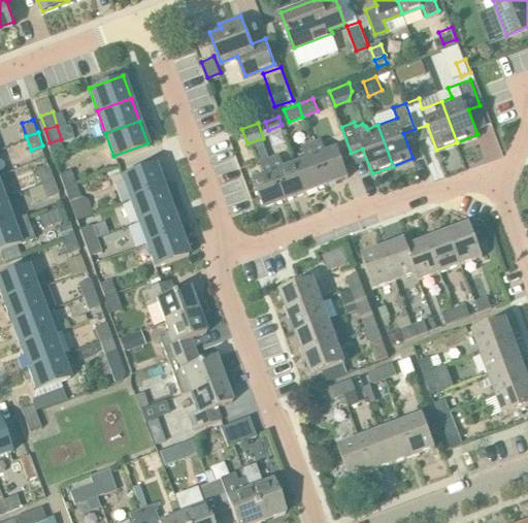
[(321,136),(311,139),(327,182),(349,173),(337,144),(326,149),(321,136)]
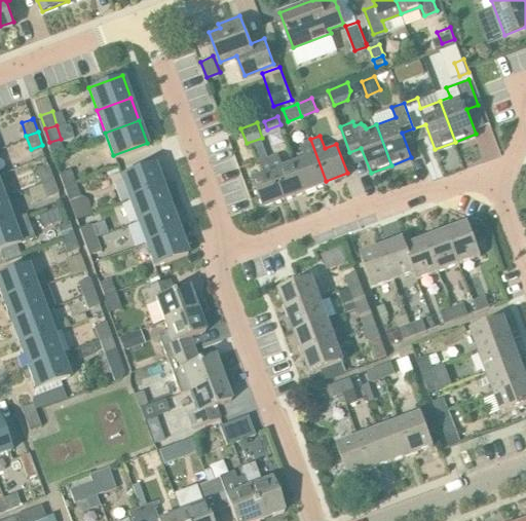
[(305,189),(326,181),(310,139),(302,142),(306,155),(294,160),(305,189)]
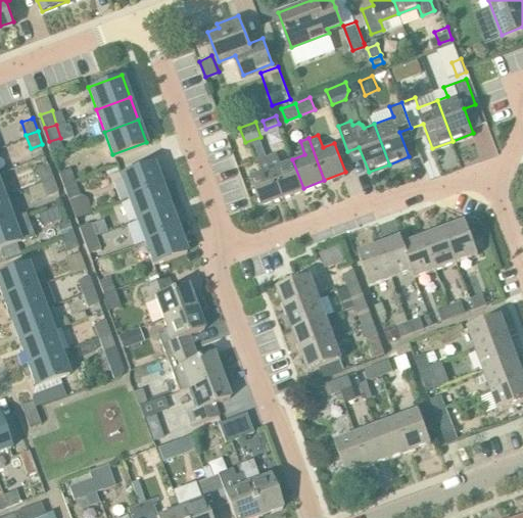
[(277,149),(267,153),(282,195),(303,188),(292,159),(282,163),(277,149)]
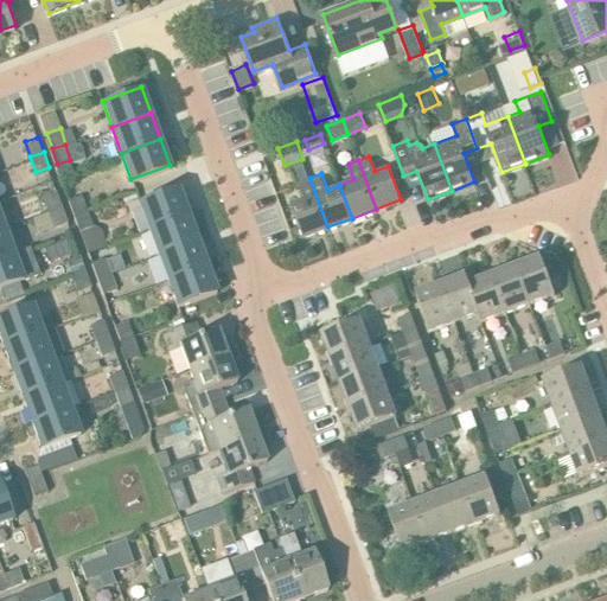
[(304,236),(327,227),(310,178),(298,183),(304,198),(291,203),(304,236)]
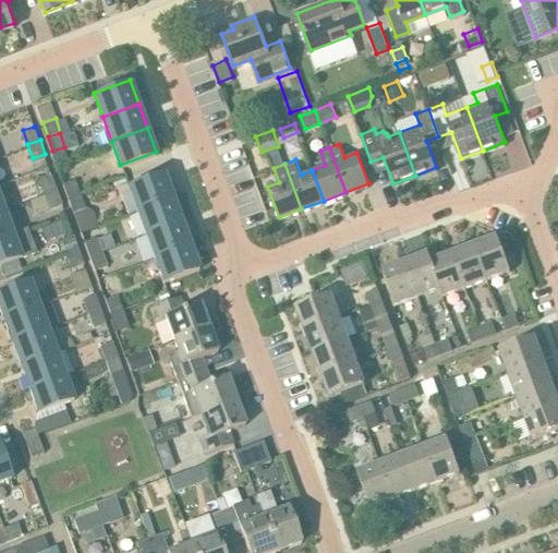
[(164,171),(143,179),(128,184),(136,208),(172,195),(164,171)]
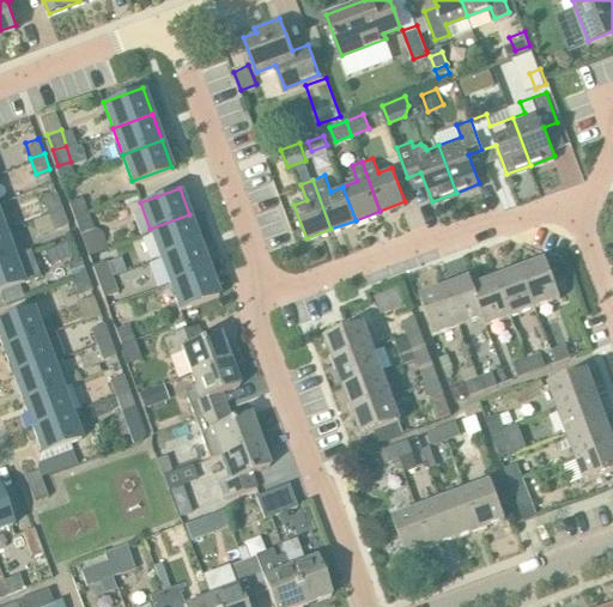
[(49,211),(62,206),(56,190),(43,195),(49,211)]
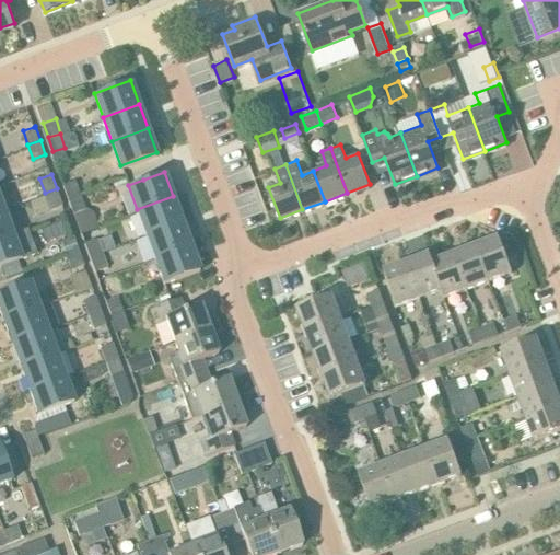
[(68,196),(80,192),(74,177),(62,182),(68,196)]
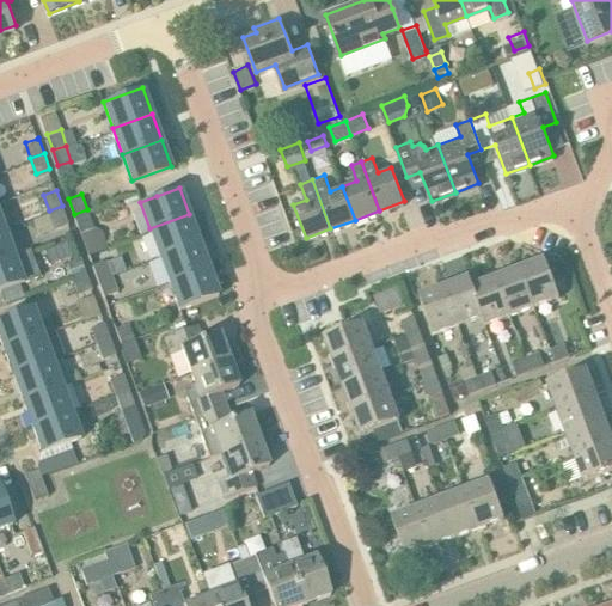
[(62,206),(49,210),(55,226),(68,220),(62,206)]
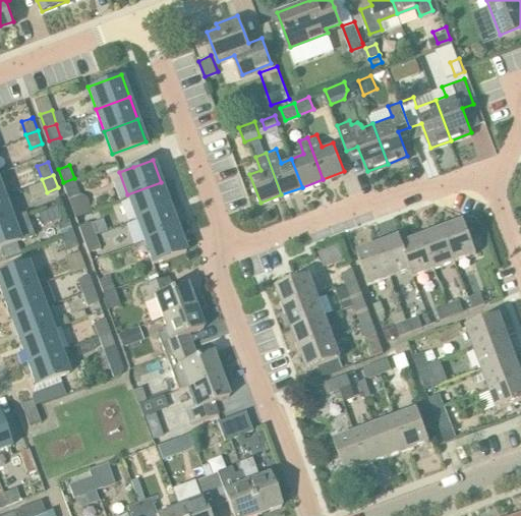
[(74,178),(63,182),(67,195),(78,191),(74,178)]
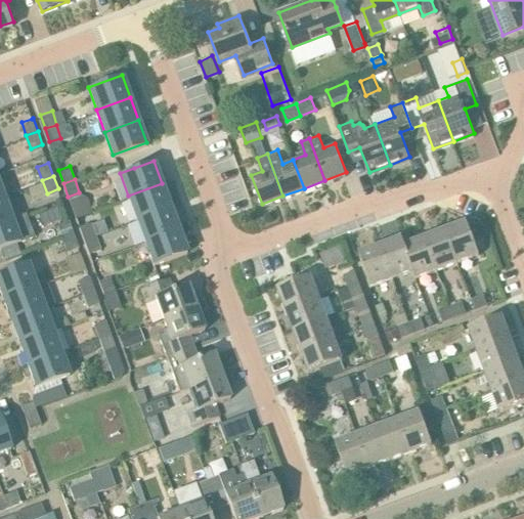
[(162,183),(128,196),(136,218),(170,205),(162,183)]
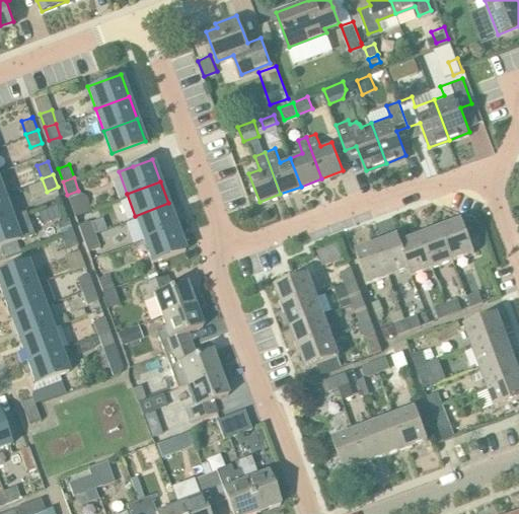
[(3,193),(0,193),(0,218),(11,215),(3,193)]
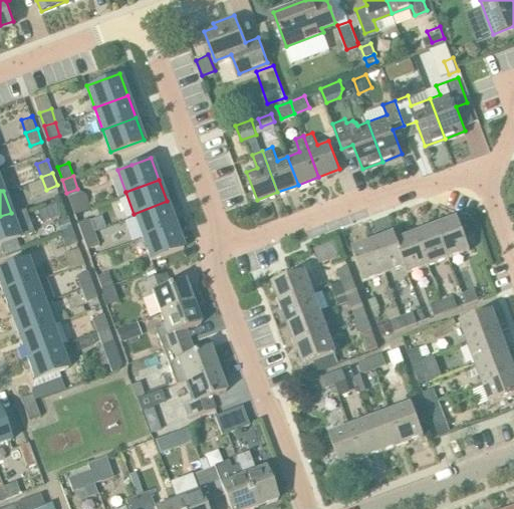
[(167,201),(134,214),(142,235),(175,223),(167,201)]
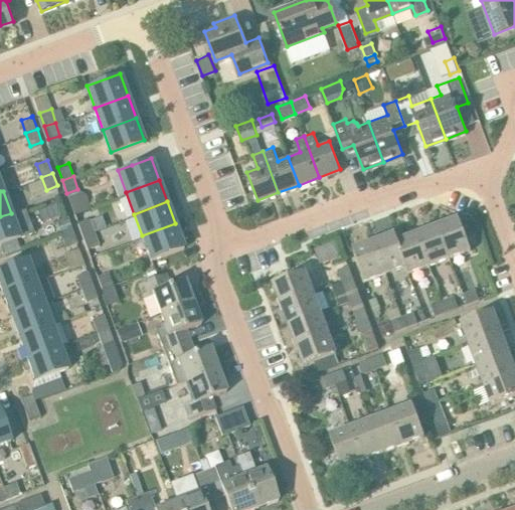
[(11,213),(0,216),(0,241),(19,234),(11,213)]
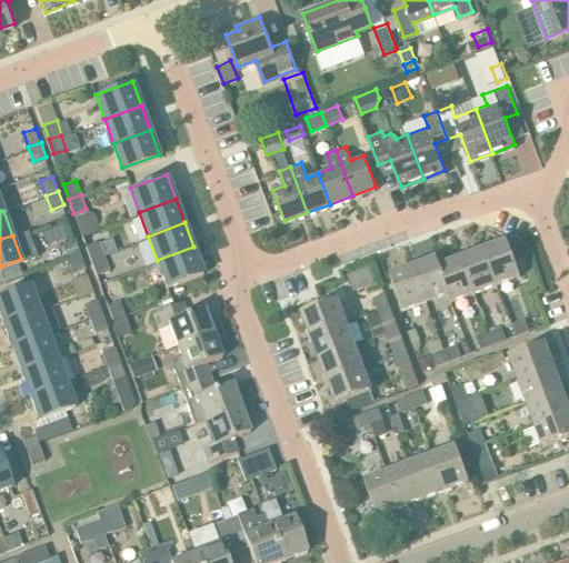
[(62,241),(62,242),(53,245),(59,260),(68,257),(80,252),(75,237),(62,241)]
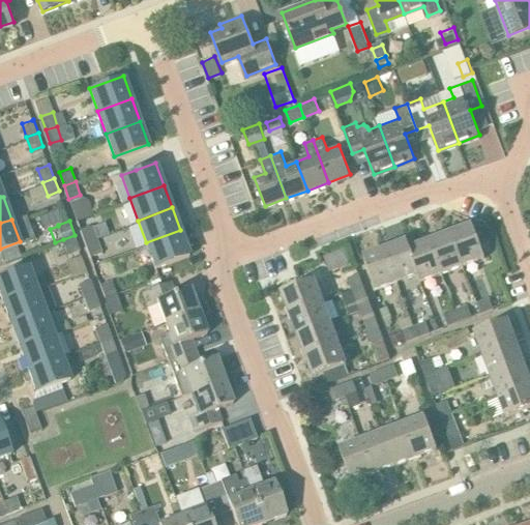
[(464,263),(465,262),(484,255),(472,222),(451,230),(464,263)]
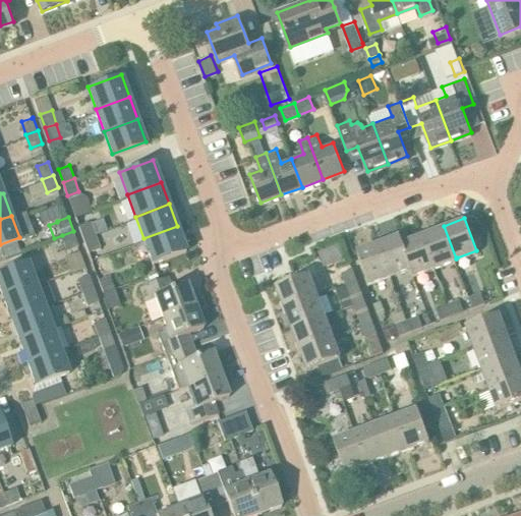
[(77,223),(82,236),(94,232),(90,219),(77,223)]
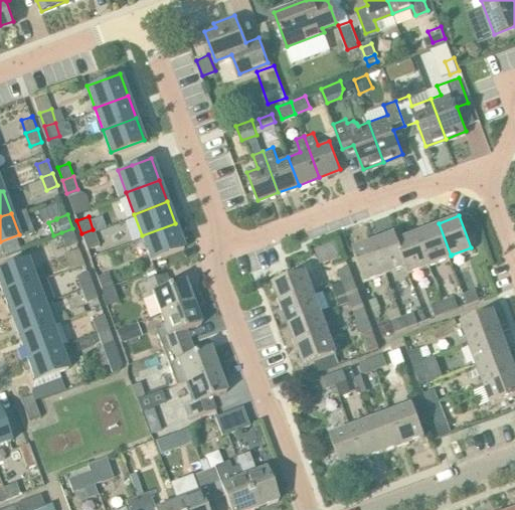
[(175,223),(142,235),(150,258),(183,245),(175,223)]
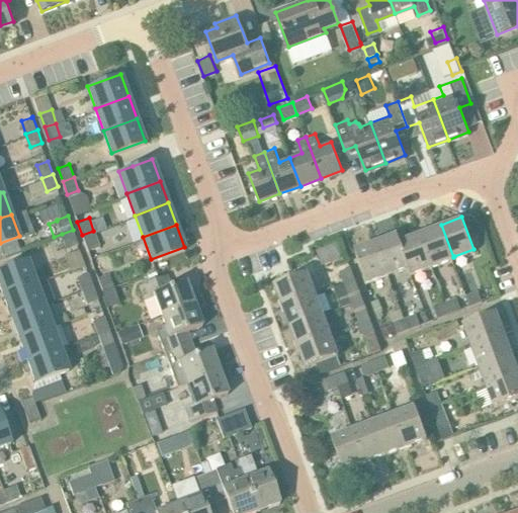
[(453,257),(441,225),(421,232),(433,264),(453,257)]
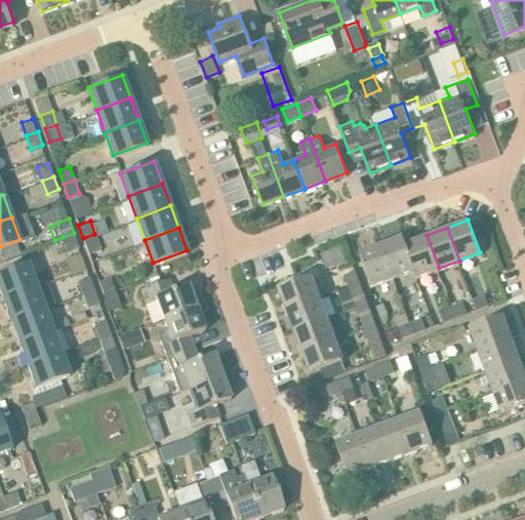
[(78,244),(74,233),(63,237),(67,248),(78,244)]
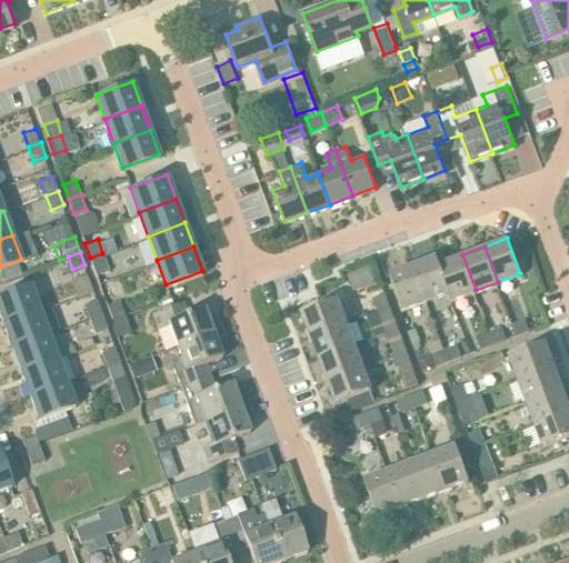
[(108,268),(102,253),(90,258),(95,272),(108,268)]
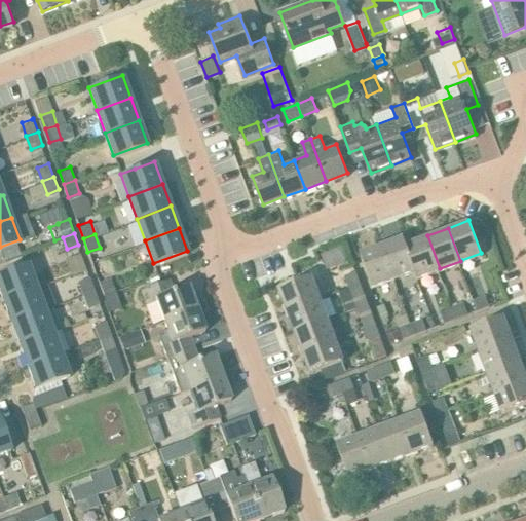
[(405,244),(407,244),(404,235),(382,244),(395,276),(414,269),(415,269),(405,244)]
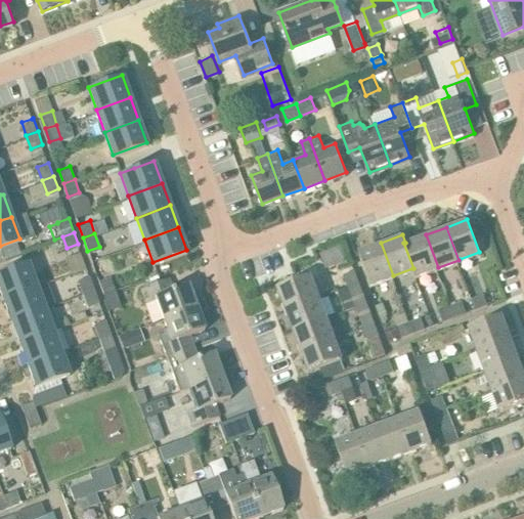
[(426,234),(405,243),(403,243),(413,268),(412,268),(416,275),(438,267),(426,234)]
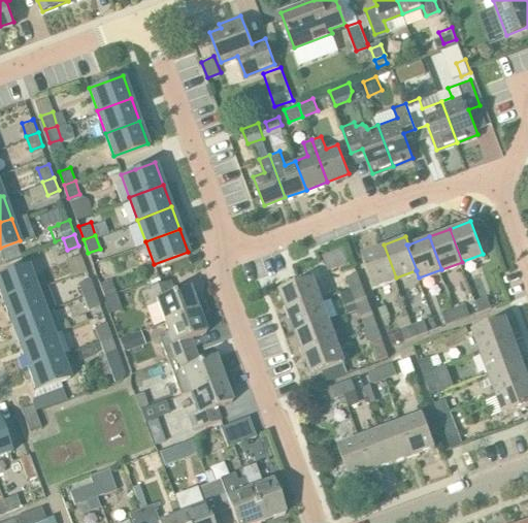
[(396,278),(384,244),(362,253),(374,286),(396,278)]
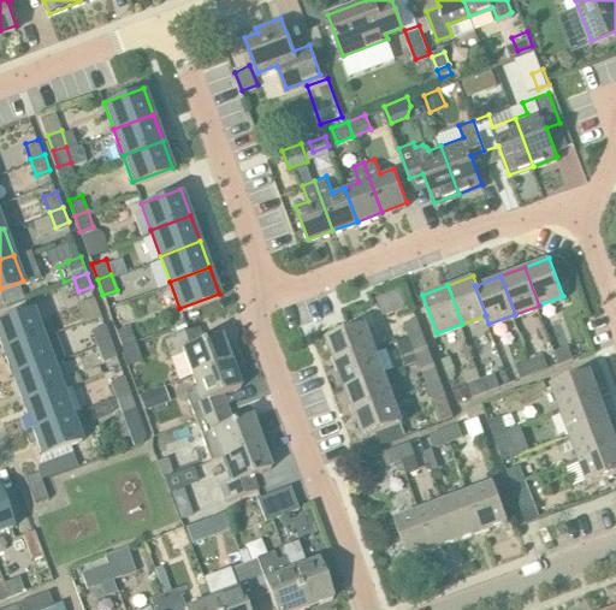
[(102,315),(95,296),(80,302),(87,321),(102,315)]
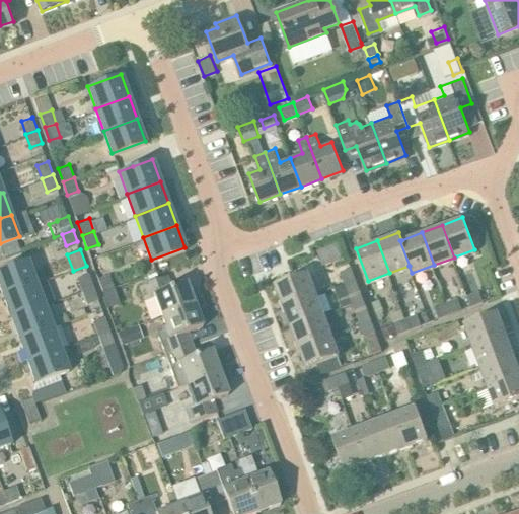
[(0,286),(2,293),(35,281),(27,259),(0,268),(0,286)]
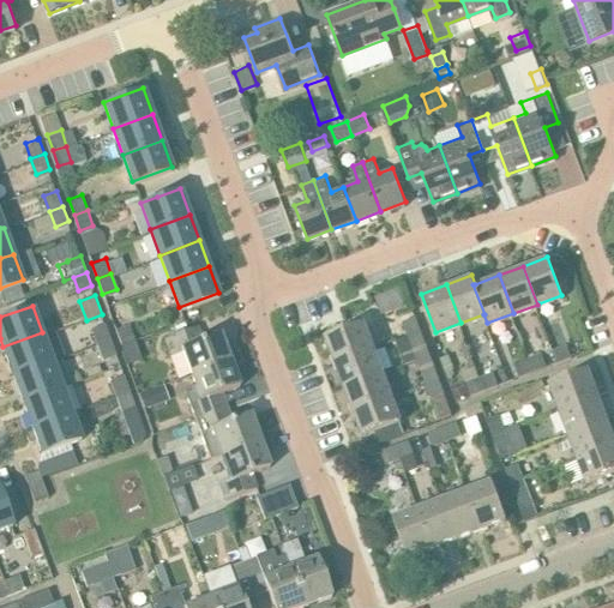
[(402,318),(407,332),(419,327),(414,313),(402,318)]
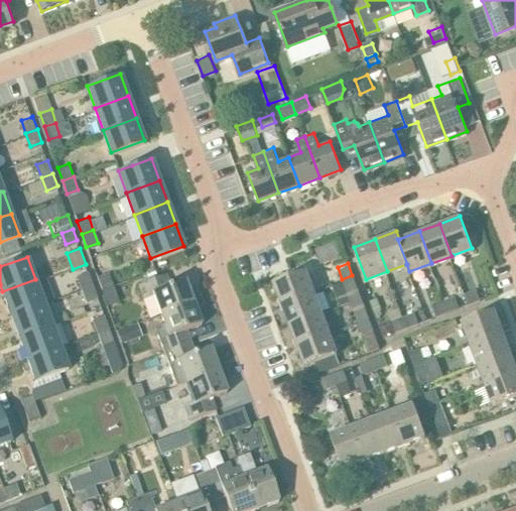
[(81,285),(92,281),(87,268),(77,272),(81,285)]
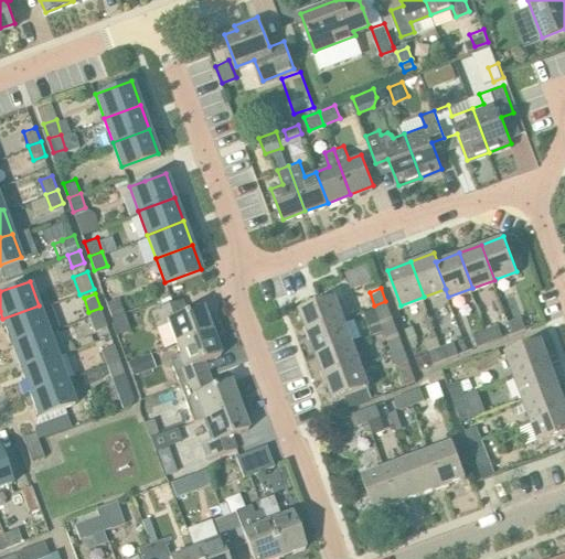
[(299,308),(308,330),(343,316),(334,294),(299,308)]
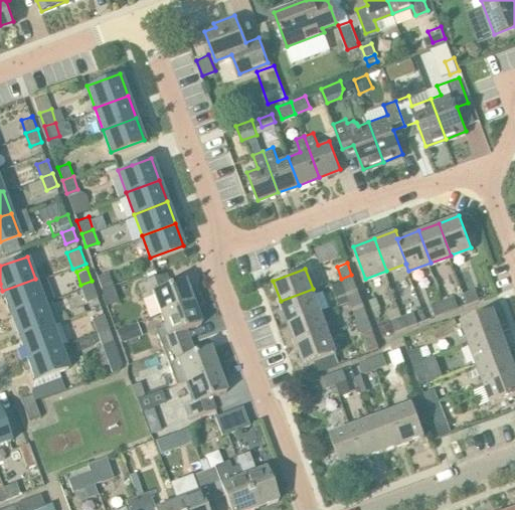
[(101,287),(113,283),(108,271),(97,275),(101,287)]
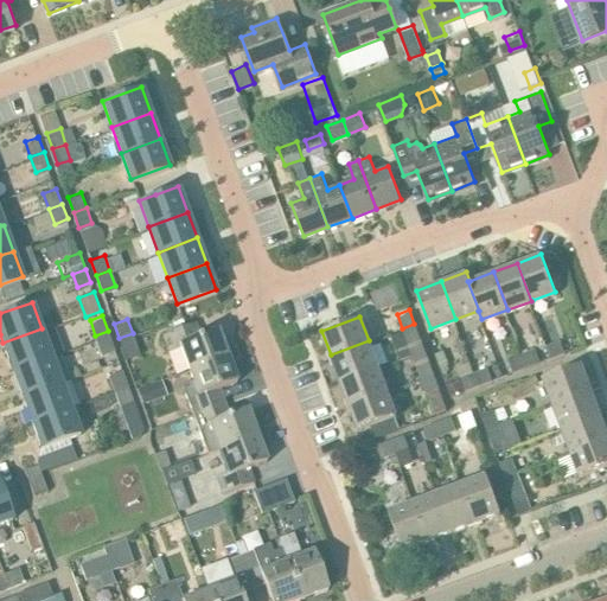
[(195,319),(172,328),(163,331),(168,347),(180,343),(189,366),(238,349),(235,341),(224,345),(217,326),(199,333),(195,319)]
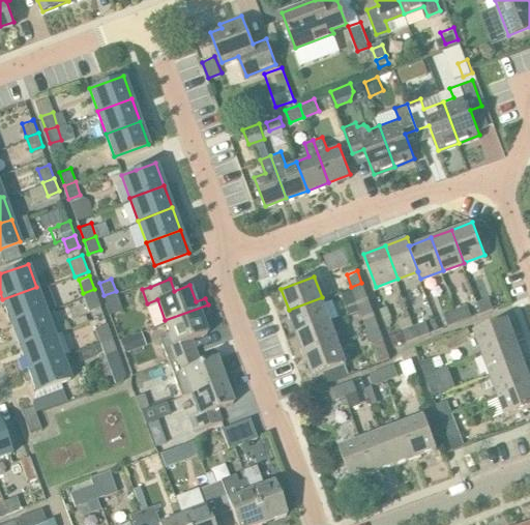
[(366,295),(361,283),(351,287),(356,299),(366,295)]
